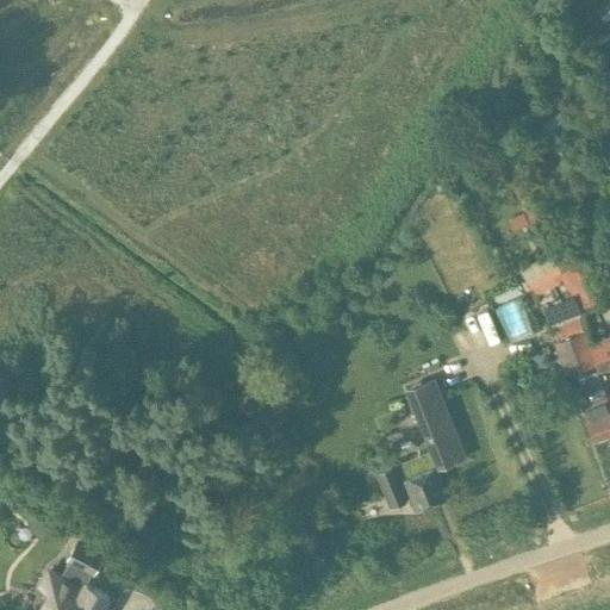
[(609,0),(605,0),(585,22),(609,45),(609,0)]
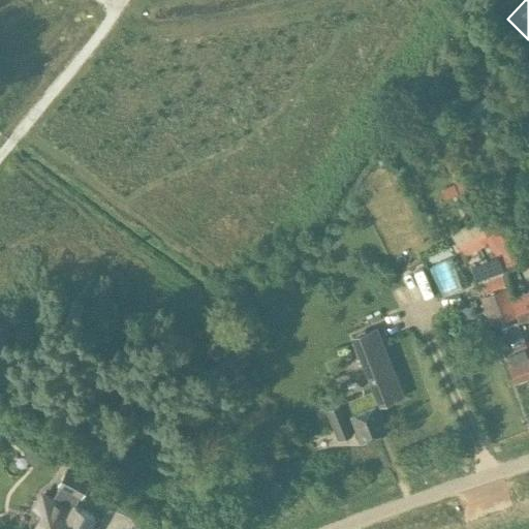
[(426,96),(436,114),(446,107),(435,90),(426,96)]
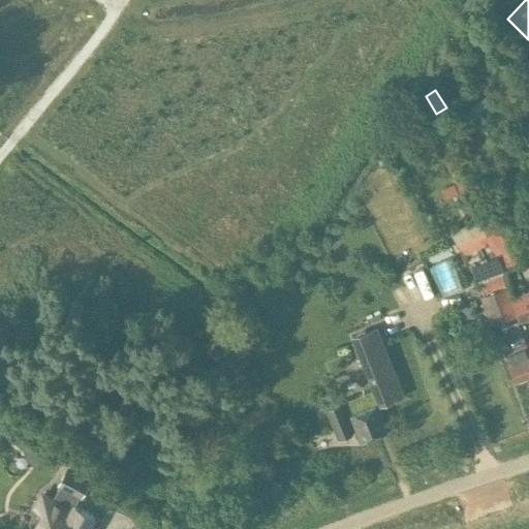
[(405,128),(419,118),(415,113),(402,123),(405,128)]
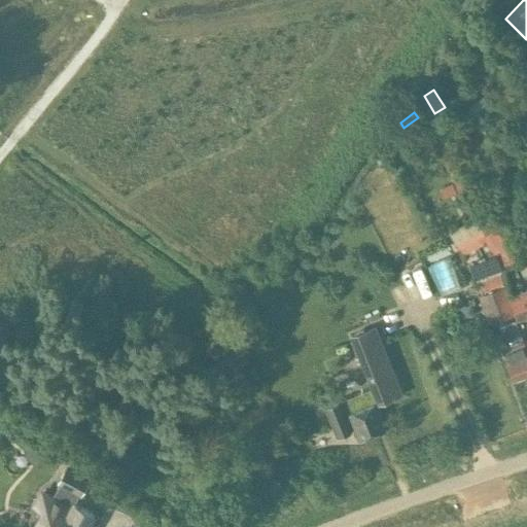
[(464,188),(460,179),(447,185),(452,195),(464,188)]
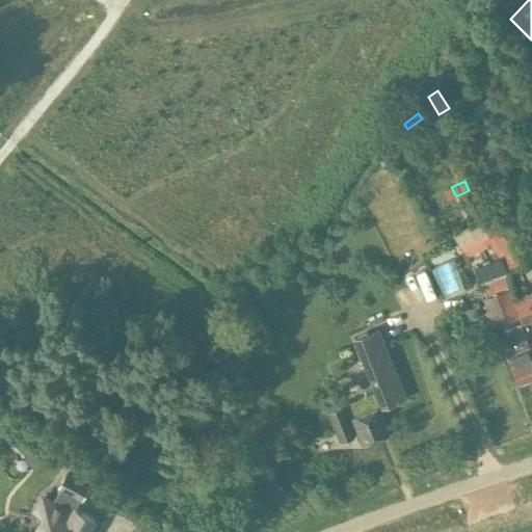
[(445,189),(449,200),(456,196),(451,187),(445,189)]
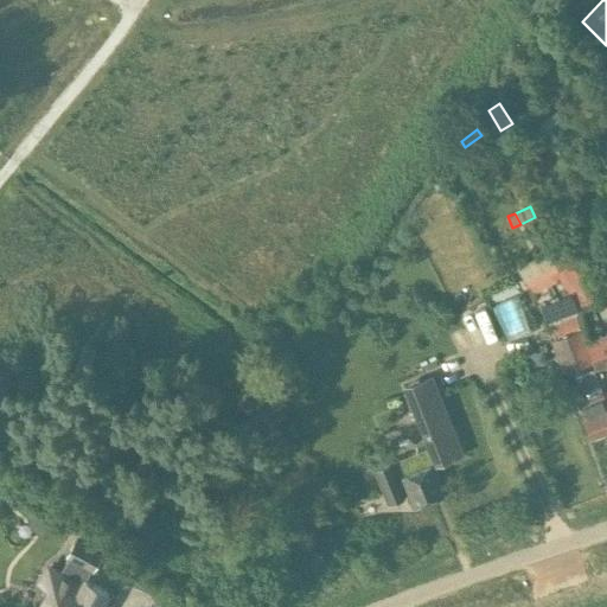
[(566,285),(555,264),(547,269),(557,287),(566,285)]
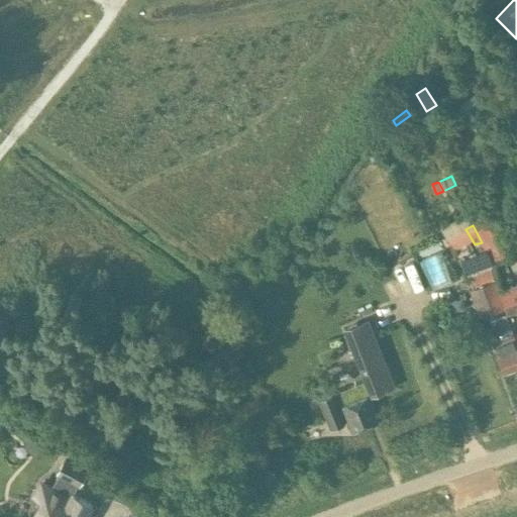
[(469,241),(472,245),(475,244),(466,229),(447,239),(452,250),(469,241)]
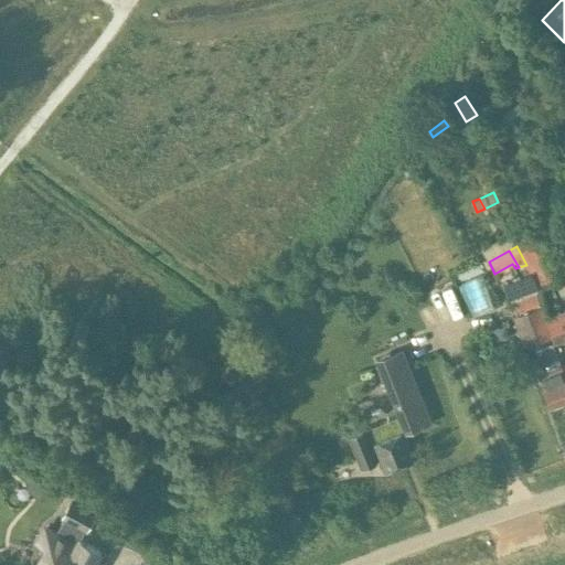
[(528,273),(534,285),(551,275),(543,263),(528,273)]
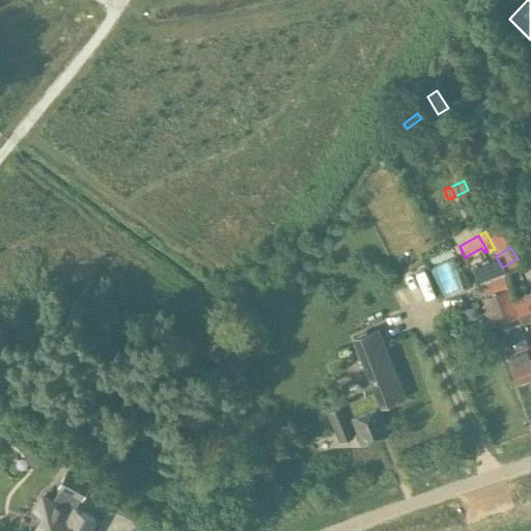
[(499,324),(505,328),(510,342),(504,344),(516,383),(530,378),(530,340),(515,300),(513,301),(502,272),(481,280),(486,296),(482,297),(494,326),(499,324)]
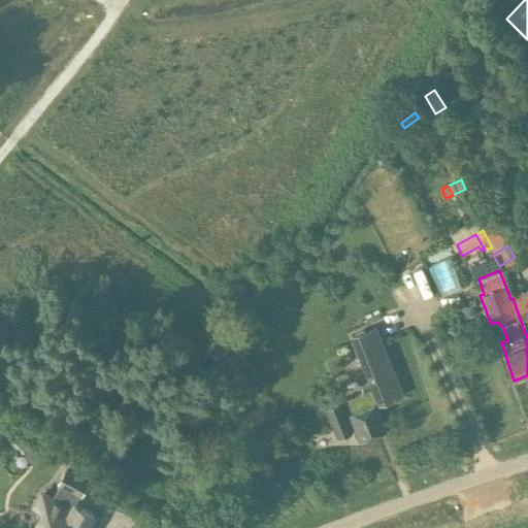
[(527,292),(513,298),(527,338),(527,292)]
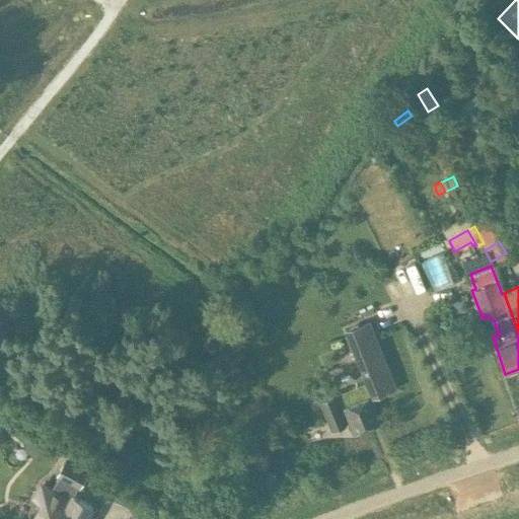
[(357,387),(321,400),(325,410),(324,410),(332,431),(351,424),(354,434),(379,425),(369,397),(396,387),(375,334),(350,344),(366,383),(357,387)]
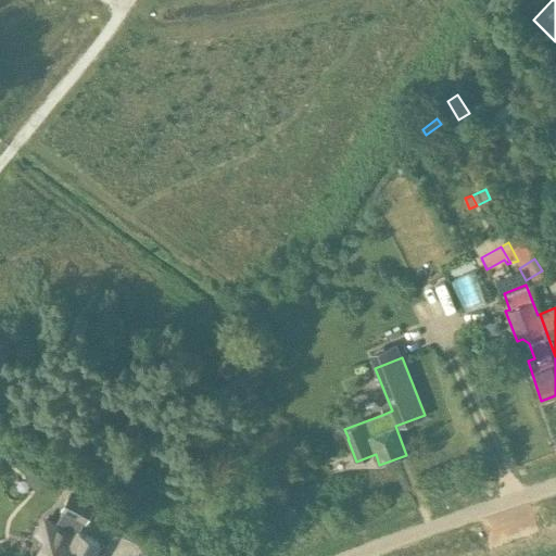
[(85,521),(93,506),(71,494),(62,509),(63,510),(55,523),(46,519),(46,520),(55,525),(38,555),(90,555),(99,541),(79,530),(84,521),(85,521)]
